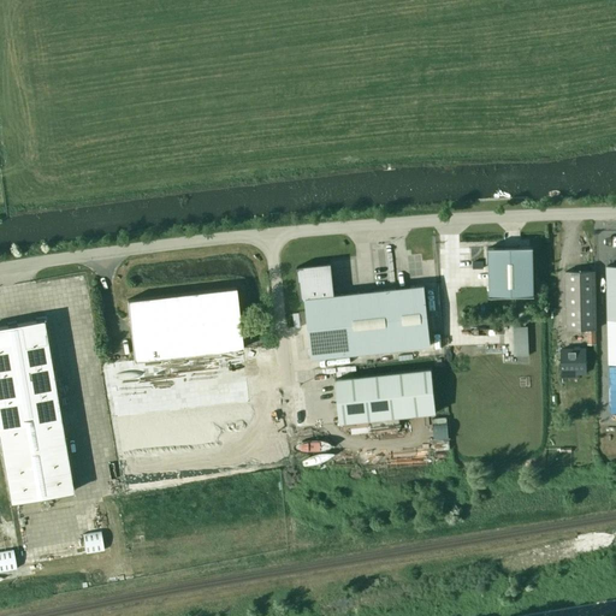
[(533,247),(487,247),(489,296),(534,295),(533,247)]
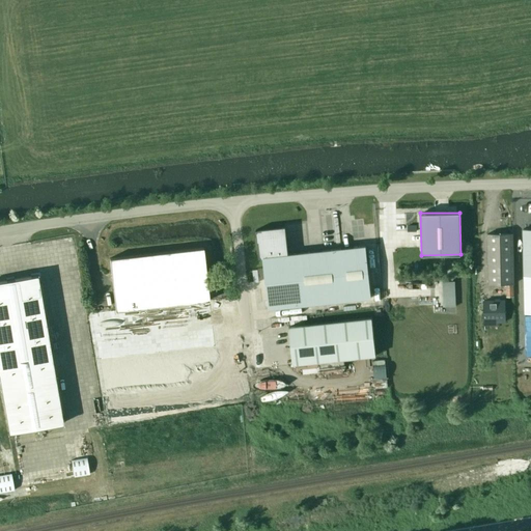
[(269,309),(344,301),(339,249),(284,255),(281,229),(255,232),(258,257),(262,257),(269,309)]
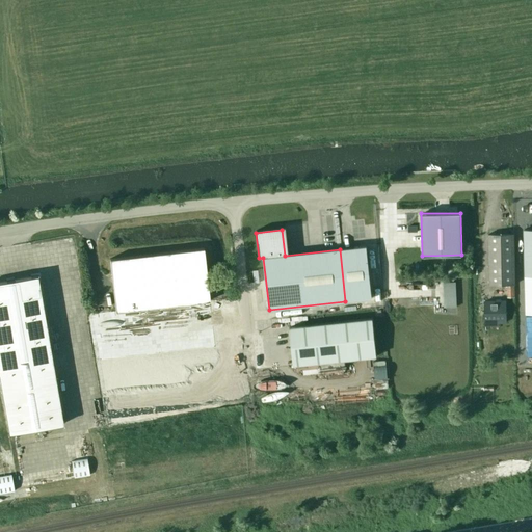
[(488,285),(514,284),(513,234),(487,234),(488,285)]
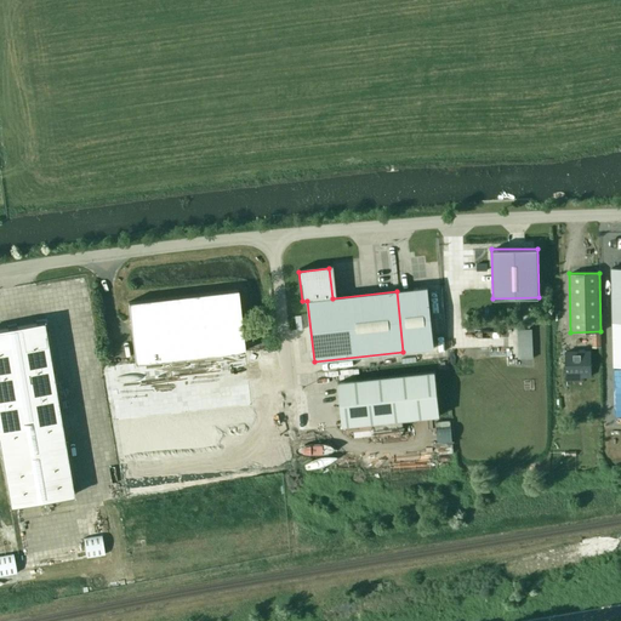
[(397,291),(403,352),(434,348),(427,288),(397,291)]
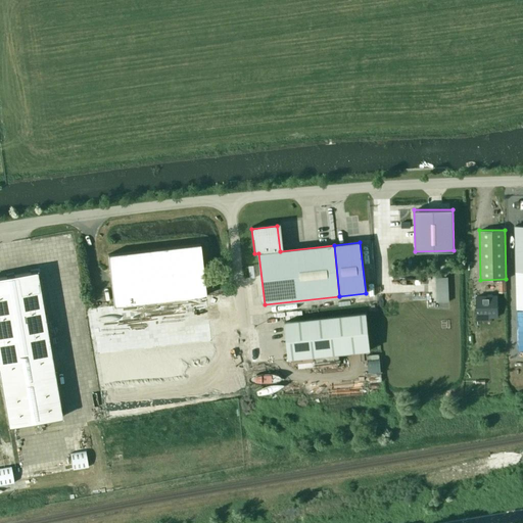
[(199,244),(107,254),(113,305),(205,295),(199,244)]
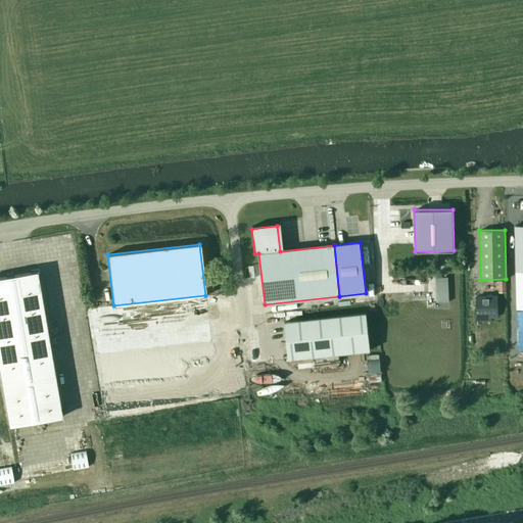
[(37,272),(0,277),(0,379),(8,426),(61,417),(37,272)]
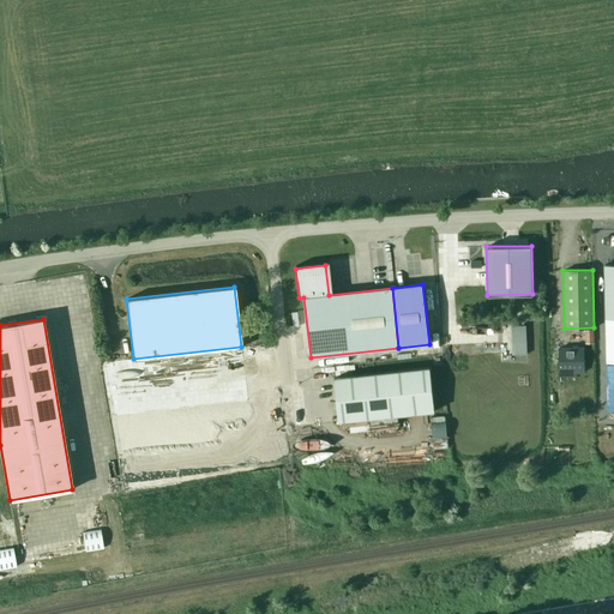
[(511,344),(523,344),(523,325),(510,325),(511,344)]
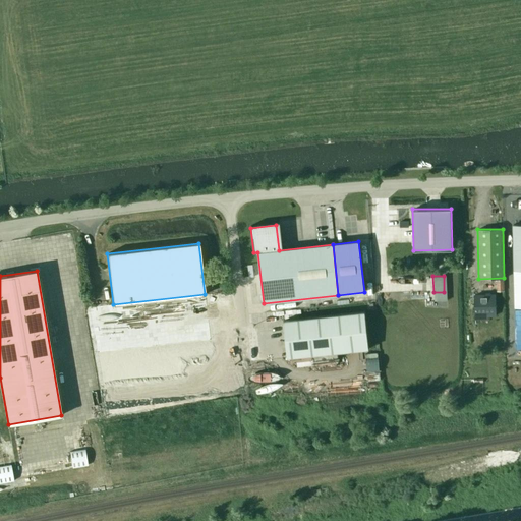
[(495,294),(474,295),(474,324),(475,324),(475,313),(485,313),(486,315),(496,315),(495,294)]
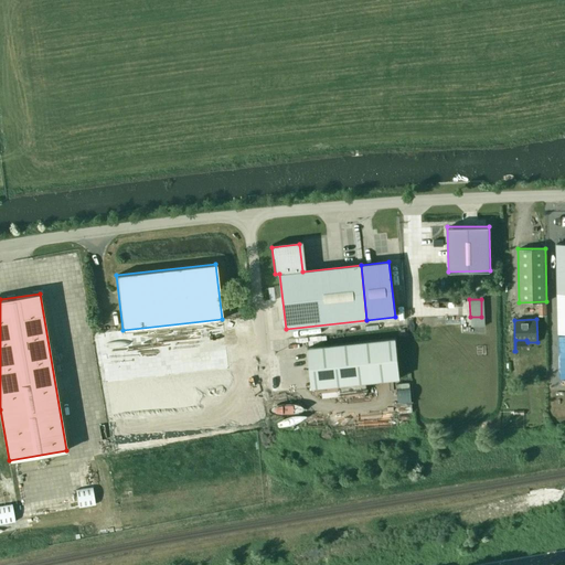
[(400,379),(395,339),(363,342),(368,382),(400,379)]
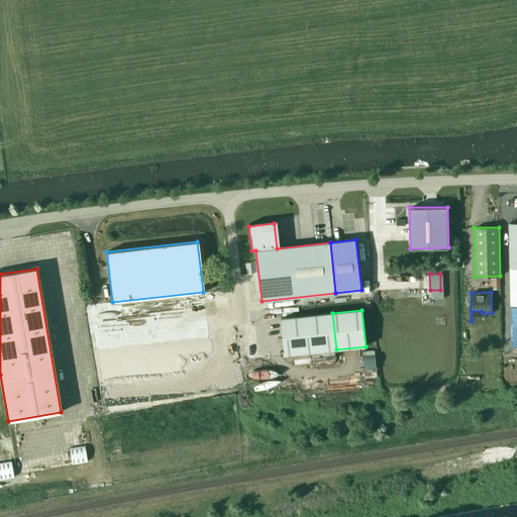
[(286,355),(336,349),(332,313),(282,318),(286,355)]
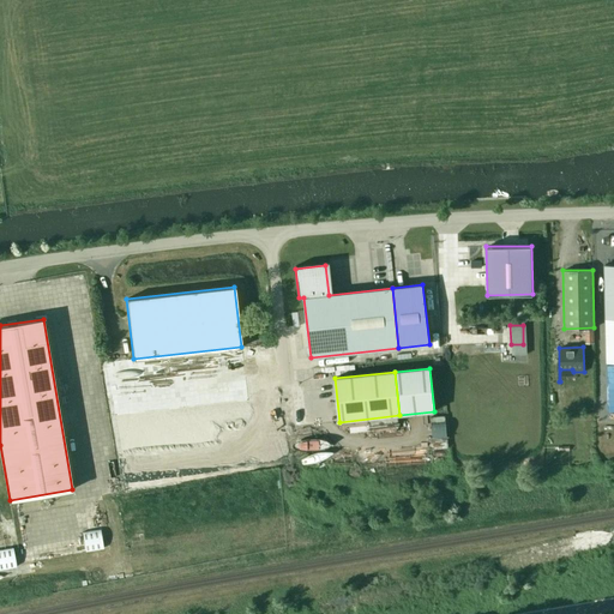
[(300,449),(319,449),(319,439),(301,439),(300,449)]
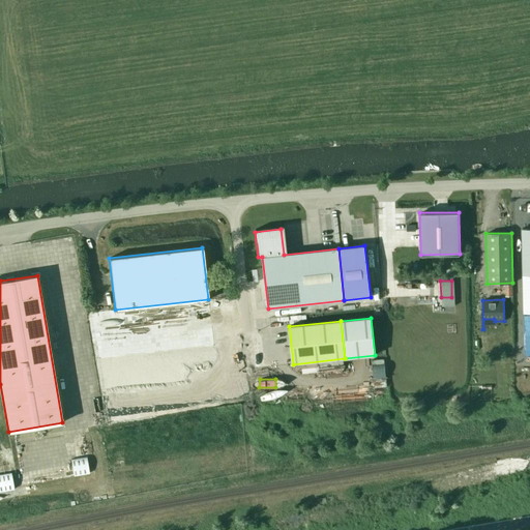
[(0,491),(13,489),(11,473),(0,474),(0,491)]
